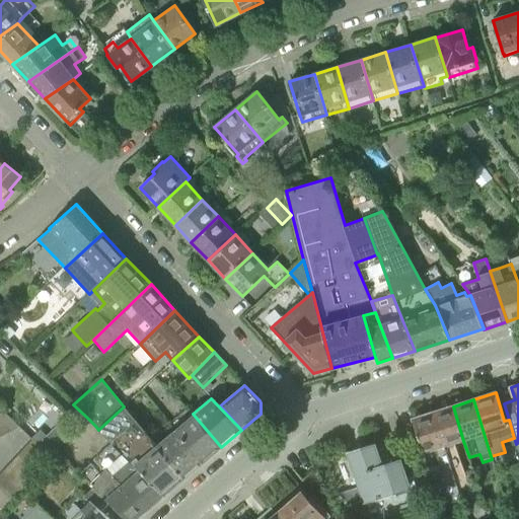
[(162,497),(184,477),(157,445),(124,406),(98,430),(113,444),(162,497)]
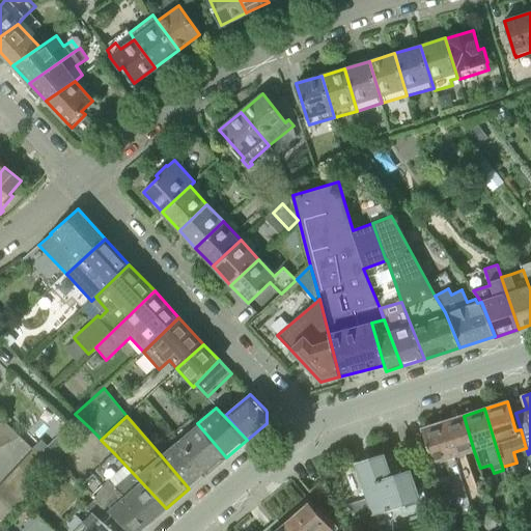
[(443,422),(464,486),(465,492),(477,487),(466,453),(474,451),(464,416),(443,422)]
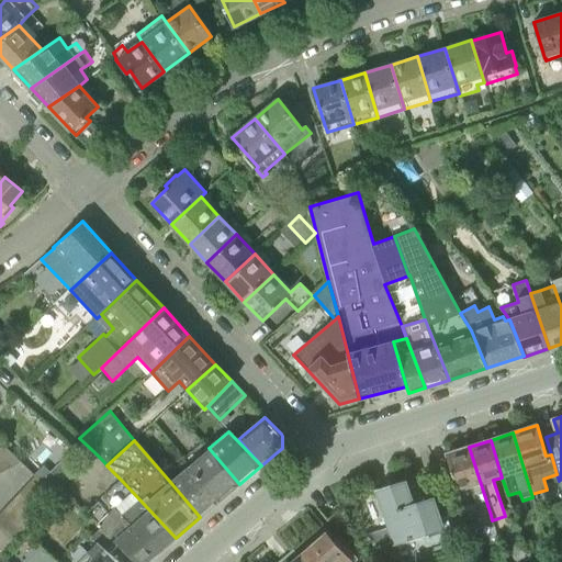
[(0,451),(9,468),(21,462),(4,446),(0,447),(0,451)]
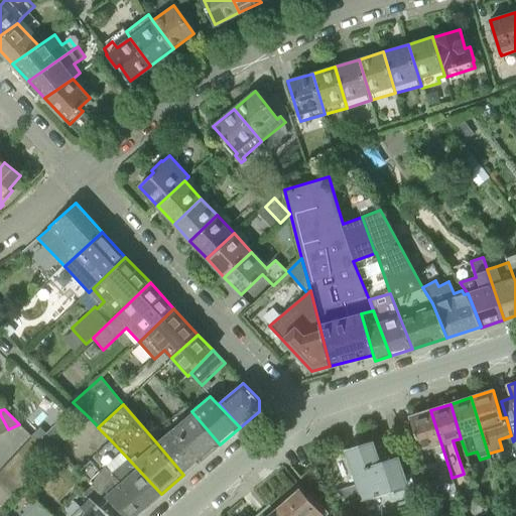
[(452,478),(450,473),(430,410),(410,417),(420,448),(419,449),(420,452),(431,447),(435,463),(427,465),(425,468),(425,472),(440,502),(457,496),(452,478)]
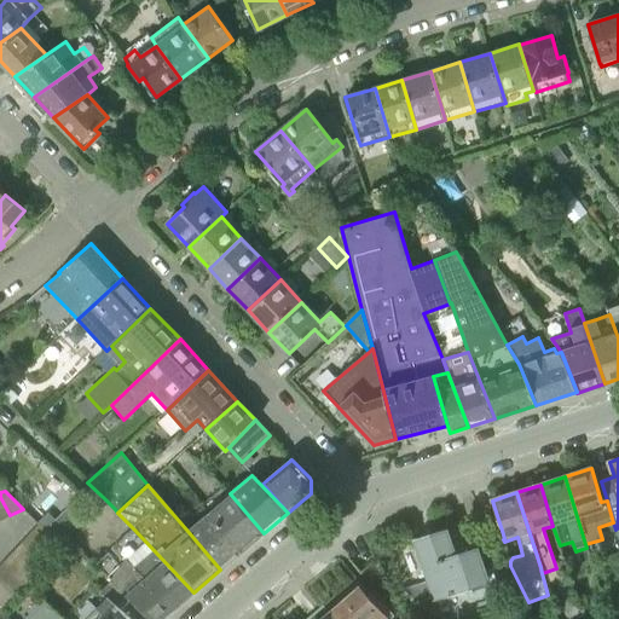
[(243,551),(264,533),(230,493),(209,512),(243,551)]
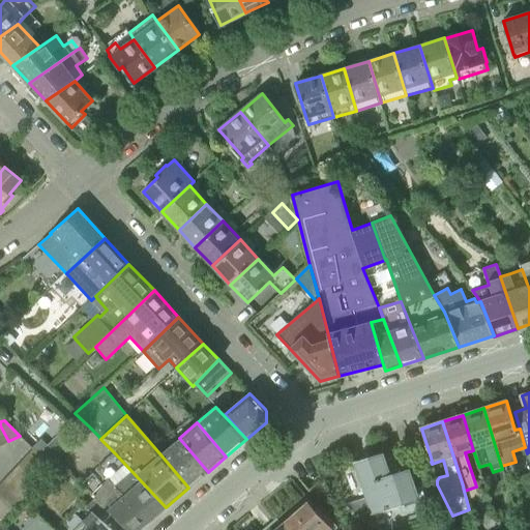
[(0,445),(8,441),(0,425),(0,445)]
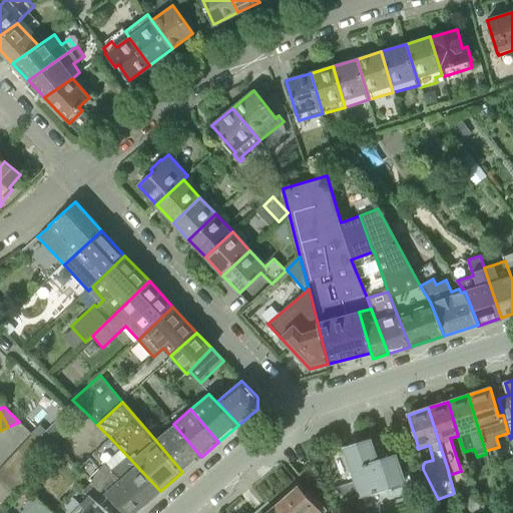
[(182,472),(201,457),(173,424),(155,440),(182,472)]
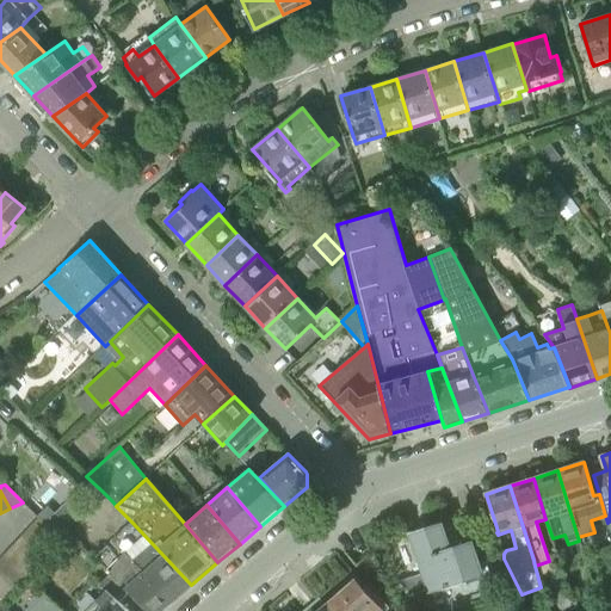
[(427,593),(482,574),(471,541),(463,516),(443,522),(409,534),(423,574),(397,581),(408,596),(426,590),(427,593)]
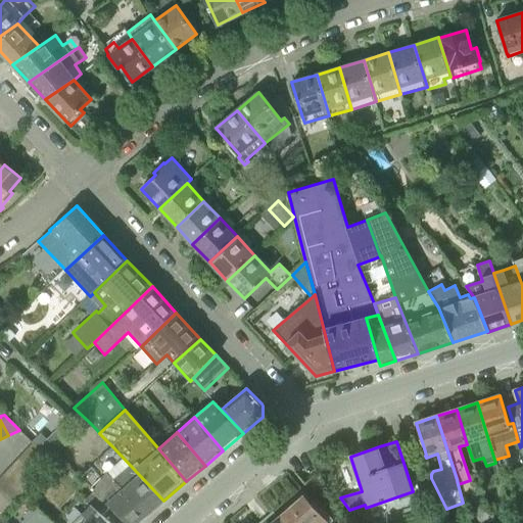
[(44,472),(53,463),(33,444),(25,453),(44,472)]
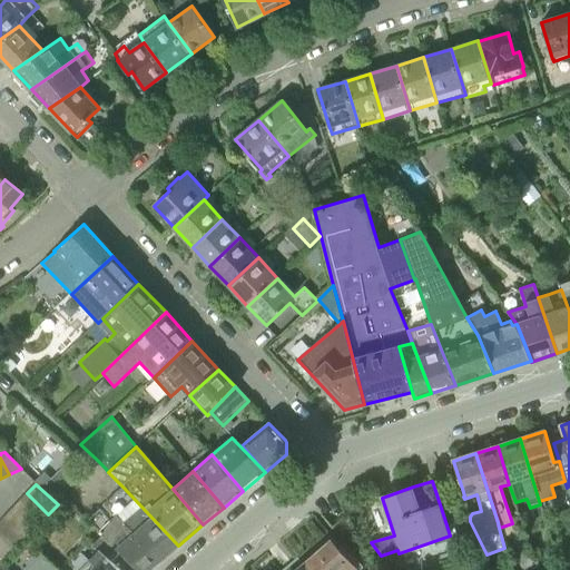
[(139,569),(149,569),(178,546),(124,488),(102,505),(114,517),(99,532),(102,536),(120,552),(139,569)]
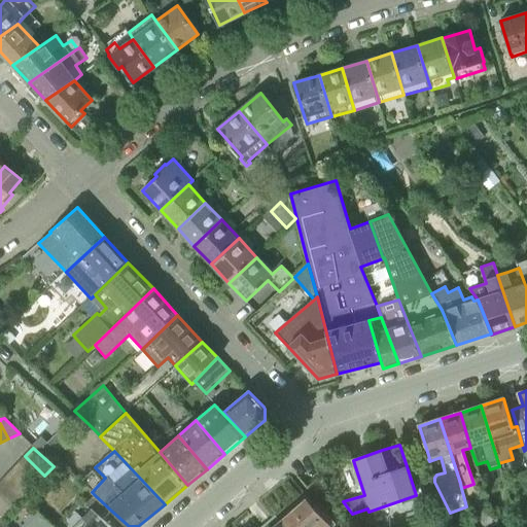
[(36,484),(44,476),(25,456),(16,465),(36,484)]
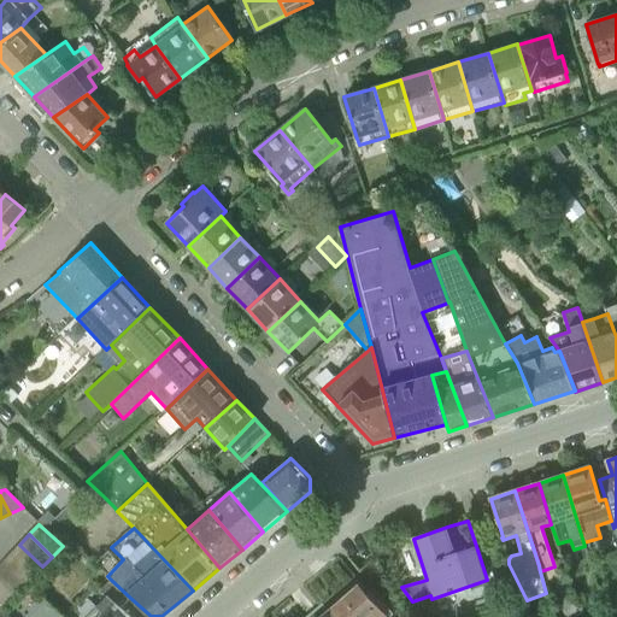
[(33,577),(42,566),(19,545),(10,554),(33,577)]
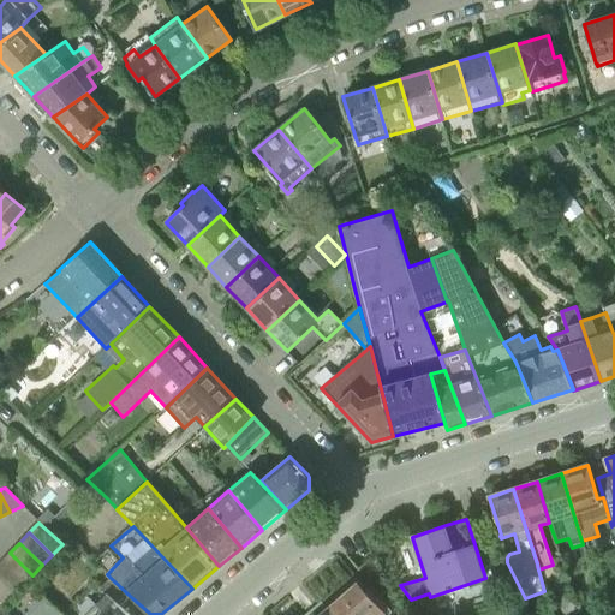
[(23,585),(33,575),(10,553),(0,563),(23,585)]
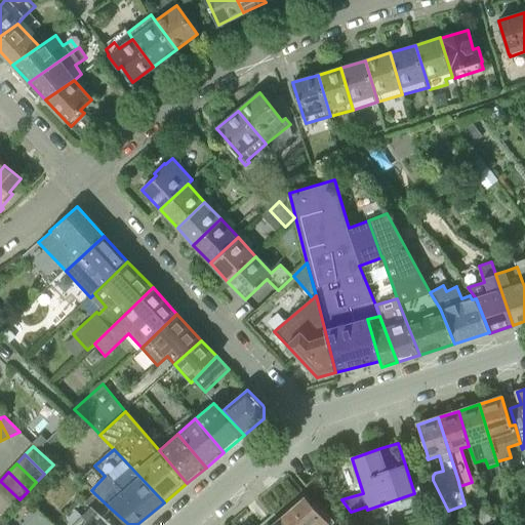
[(0,496),(12,509),(19,499),(0,481),(0,496)]
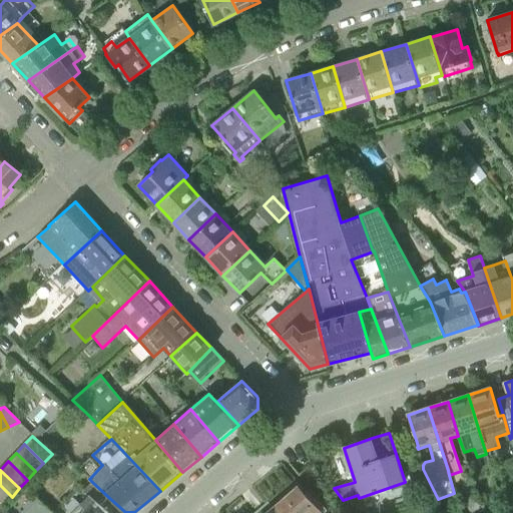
[(83,491),(65,510),(67,512),(108,512),(100,505),(108,497),(92,482),(83,491)]
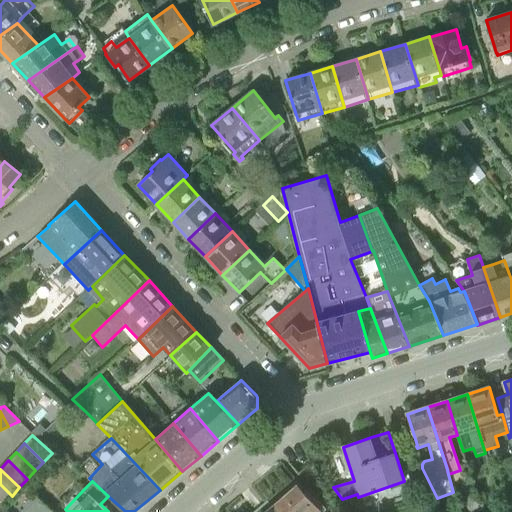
[(0,500),(4,504),(12,496),(0,484),(0,500)]
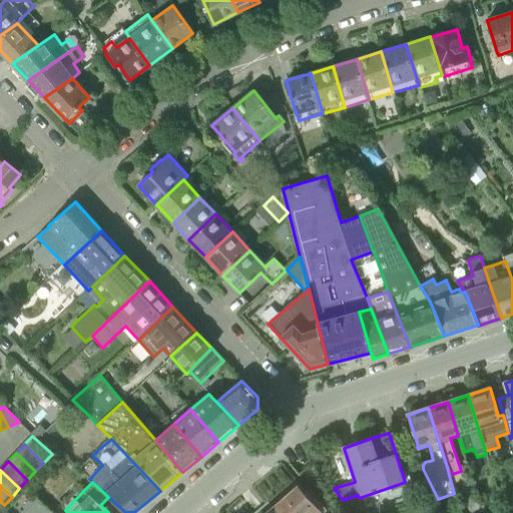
[(323,512),(307,493),(305,495),(298,487),(274,508),(278,512),(323,512)]
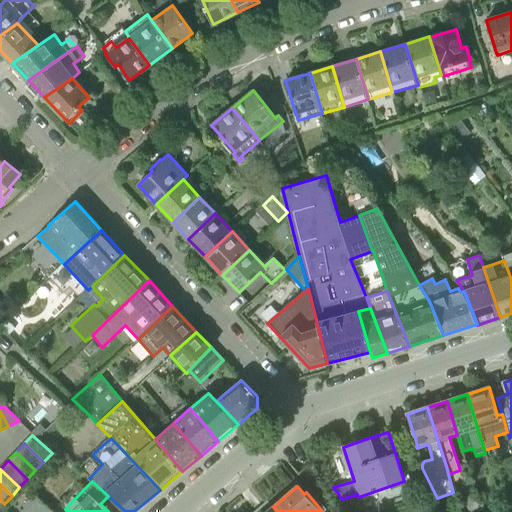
[(277,511),(273,507),(267,500),(254,511),(277,511)]
